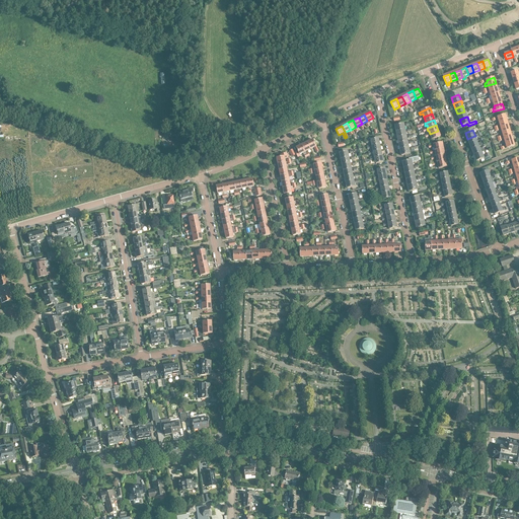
[(441,136),(438,131),(430,134),(433,139),(441,136)]
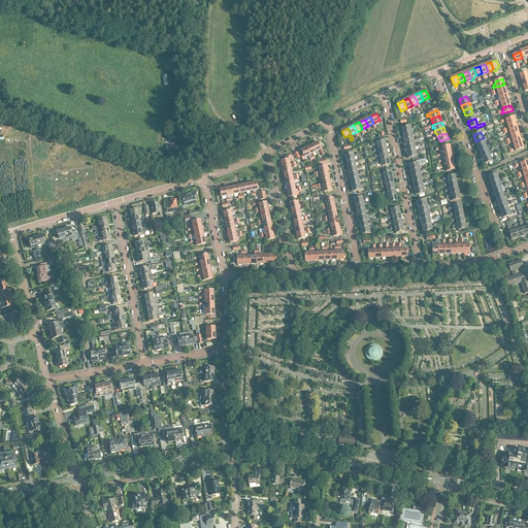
[(512,138),(509,138),(510,141),(513,140),(521,138),(519,133),(510,135),(512,138)]
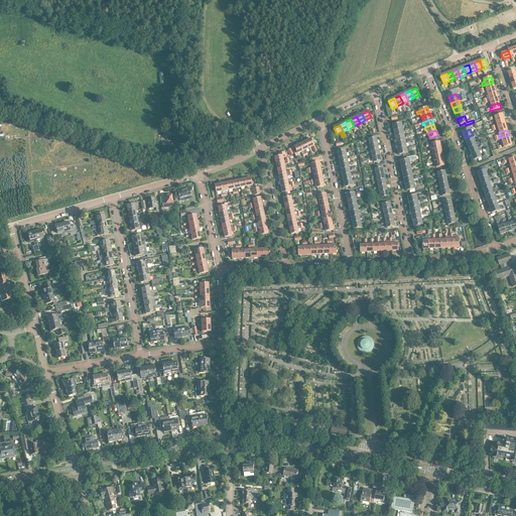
[(472,135),(465,138),(467,143),(474,140),(473,137),(476,136),(475,134),(473,135),(472,135)]
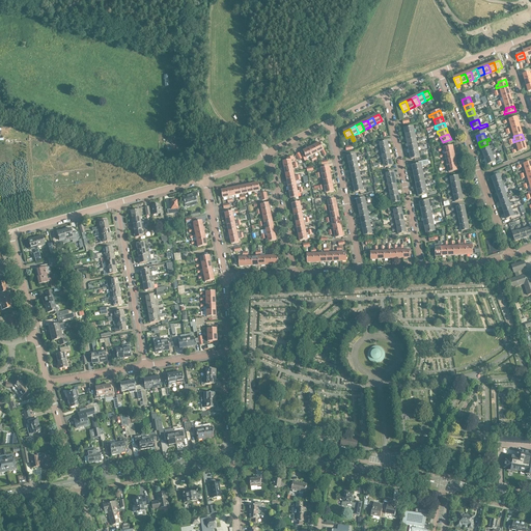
[(320,143),(314,145),(318,152),(322,150),(324,156),(326,155),(320,143)]
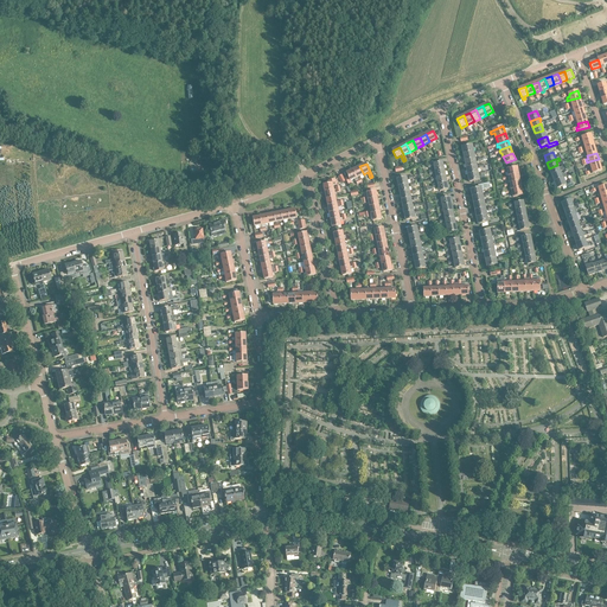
[(551,176),(560,172),(557,165),(549,168),(551,176)]
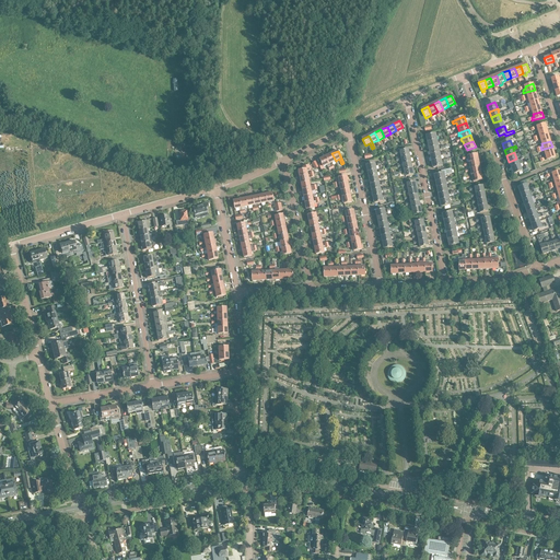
[(326,156),(329,164),(336,161),(331,153),(326,156)]
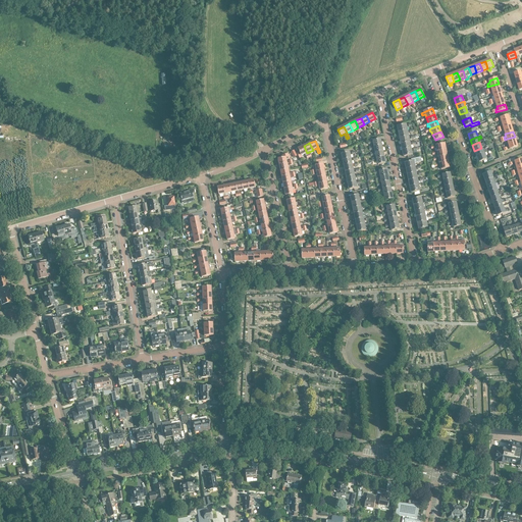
[(300,152),(297,153),(300,158),(302,157),(302,156),(305,154),(306,156),(308,159),(310,158),(308,155),(307,153),(304,146),(298,149),(300,152)]
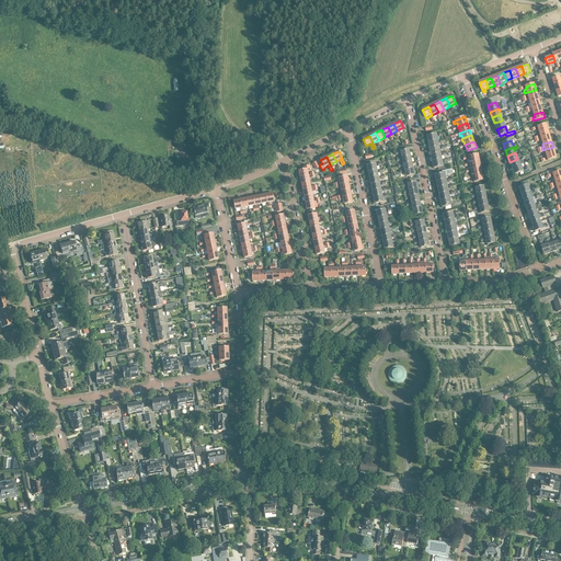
[(513,168),(519,164),(517,159),(510,162),(513,168)]
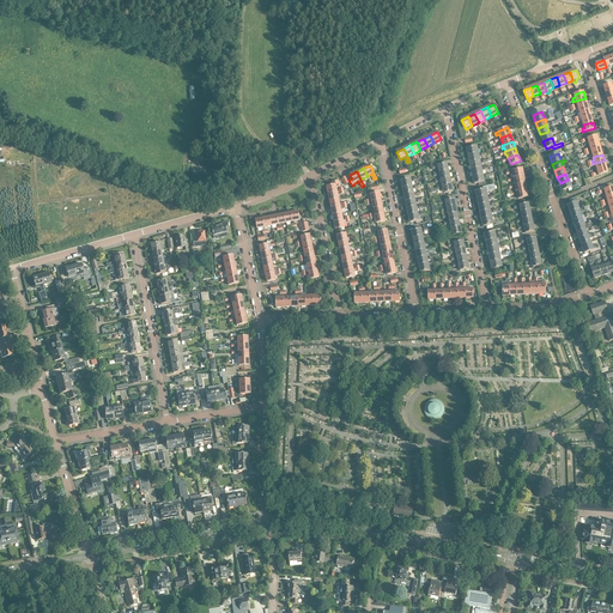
[(569,180),(568,180),(560,183),(563,190),(572,187),(569,180)]
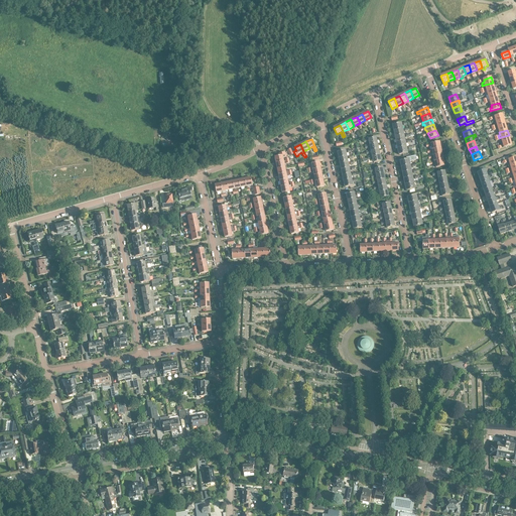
[(275,157),(276,163),(284,161),(283,157),(286,157),(285,152),(279,153),(279,156),(275,157)]
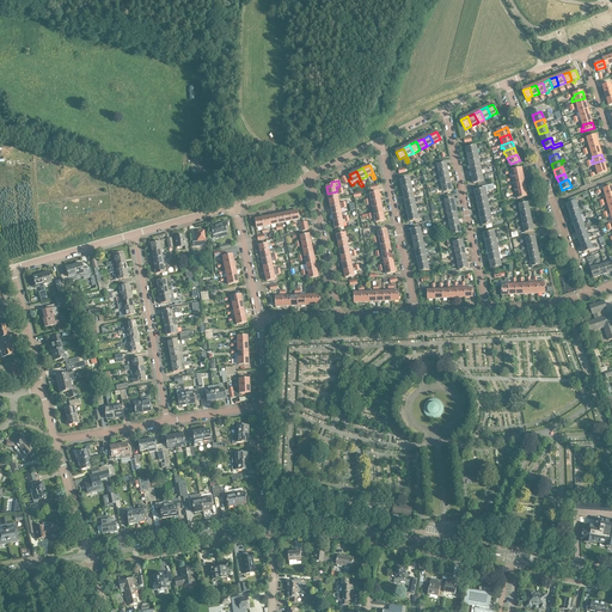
[(475,191),(477,199),(487,196),(485,191),(495,190),(494,184),(482,187),(483,190),(475,191)]
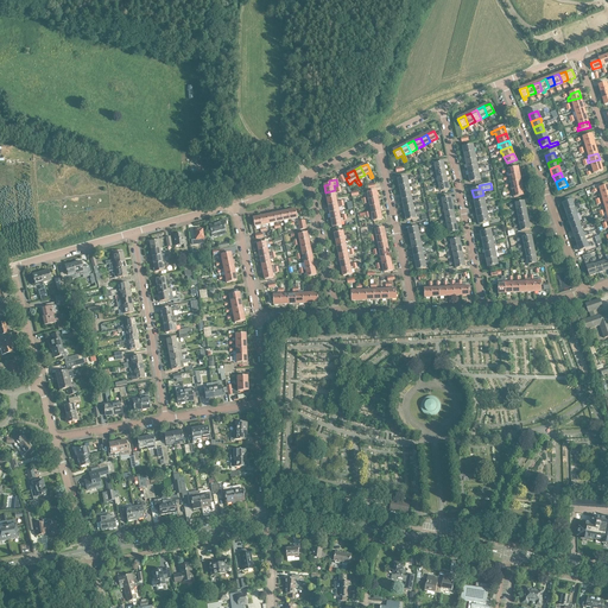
[(563,204),(565,211),(574,208),(575,208),(572,201),(563,204)]
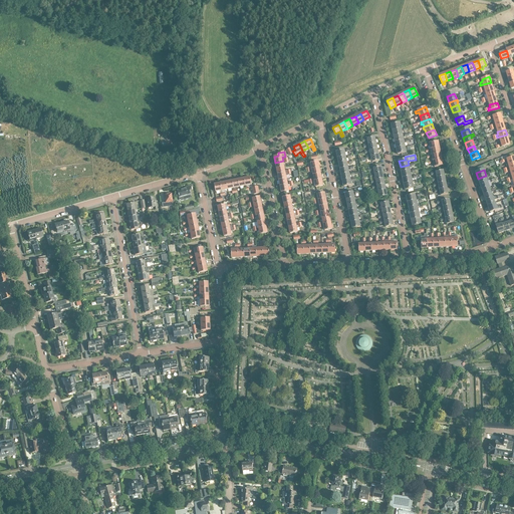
[(285,173),(278,175),(279,181),(286,179),(286,176),(288,175),(288,173),(285,173)]
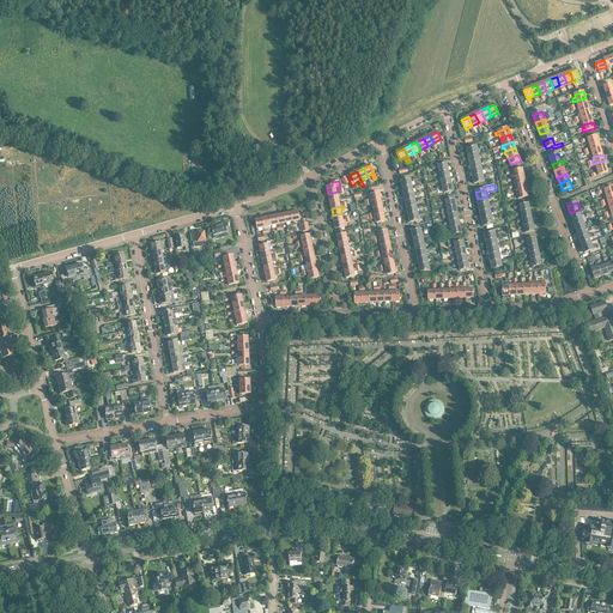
[(266,234),(262,218),(255,220),(258,229),(261,228),(262,231),(263,234),(266,234)]
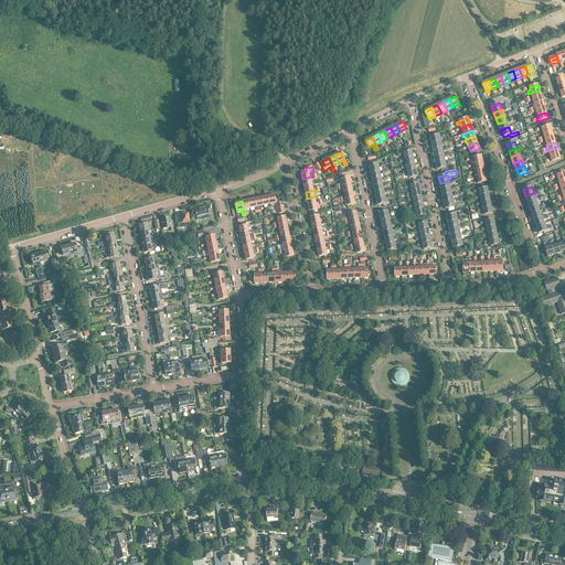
[(208,205),(194,210),(196,216),(198,219),(202,217),(202,220),(210,217),(209,215),(210,215),(208,205)]
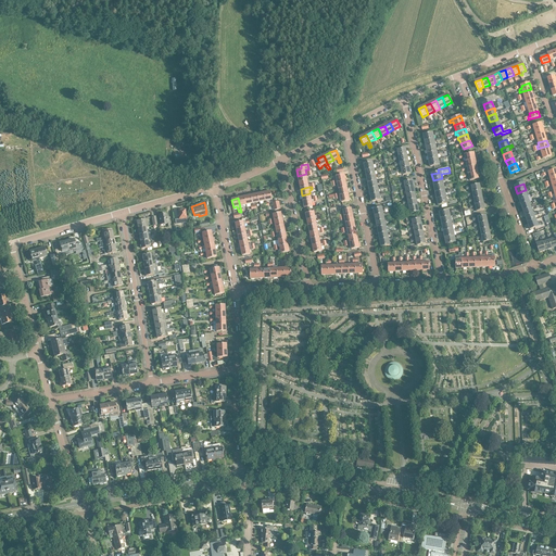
[(186,218),(185,210),(184,210),(181,210),(181,211),(178,211),(178,214),(179,220),(176,220),(176,224),(182,223),(186,222),(186,218)]
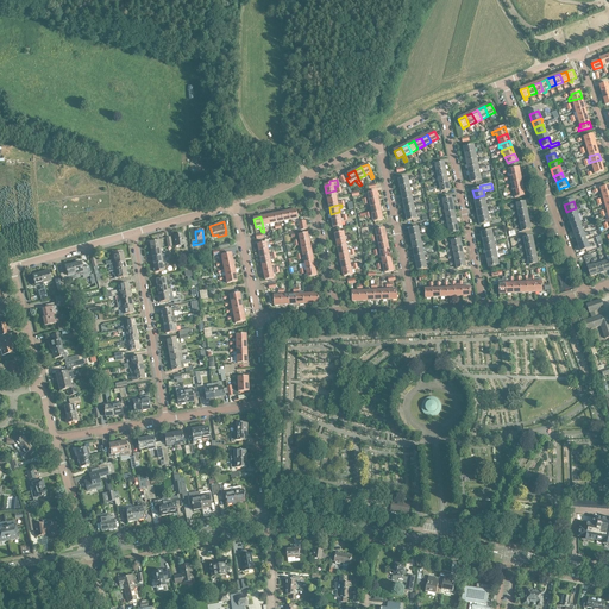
[(584,234),(576,238),(578,244),(586,242),(585,237),(589,236),(588,233),(584,234)]
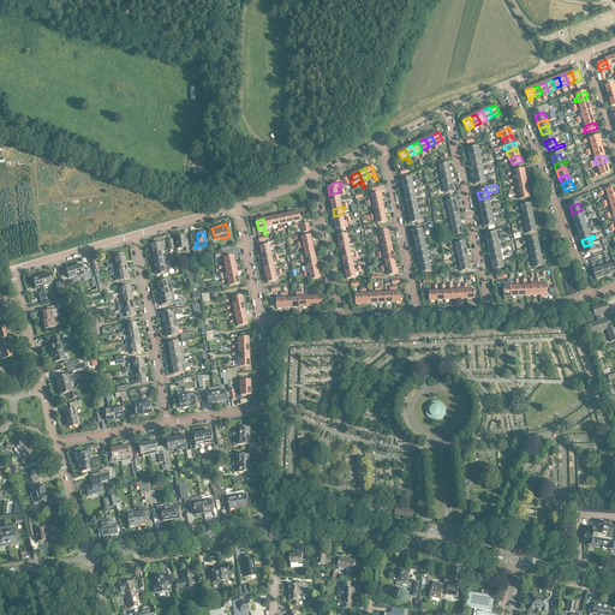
[(175,238),(178,249),(184,249),(184,251),(187,251),(186,240),(184,240),(184,237),(175,238)]
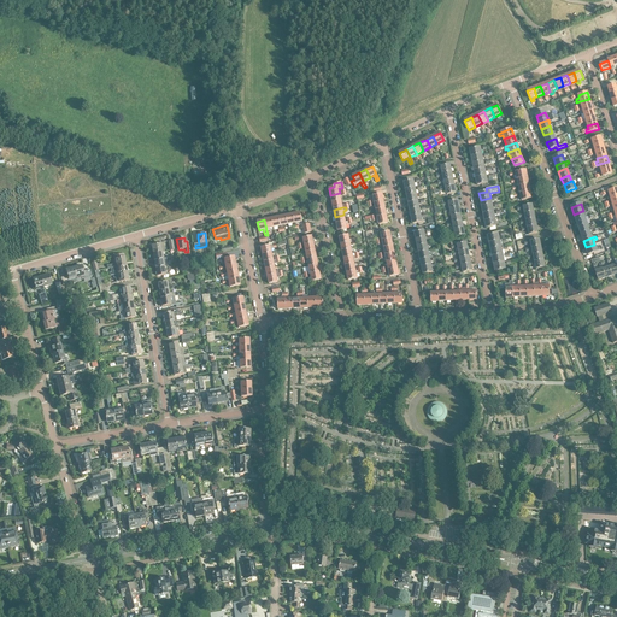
[(463,240),(451,244),(452,246),(456,245),(456,248),(458,247),(459,252),(468,250),(466,244),(464,244),(463,240)]
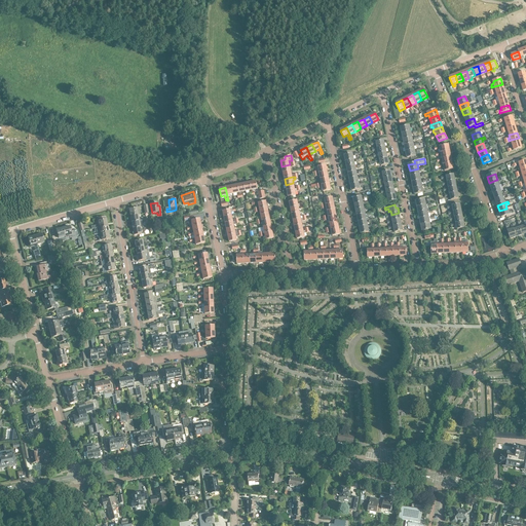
[(135,209),(129,210),(130,216),(138,215),(140,215),(139,208),(135,208),(135,209)]
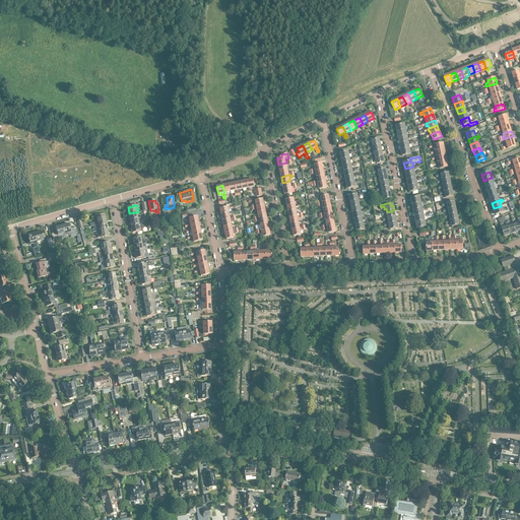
[(501,205),(501,206),(494,208),(496,214),(504,212),(501,205)]
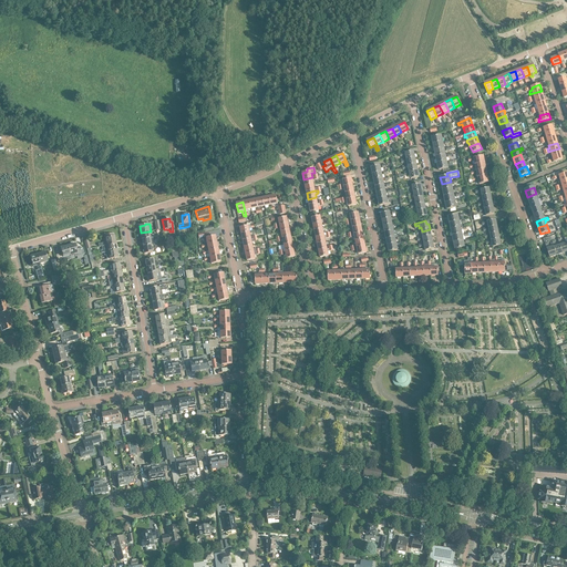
[(106,243),(99,244),(99,247),(105,246),(116,244),(115,237),(114,237),(114,234),(104,236),(105,239),(106,243)]
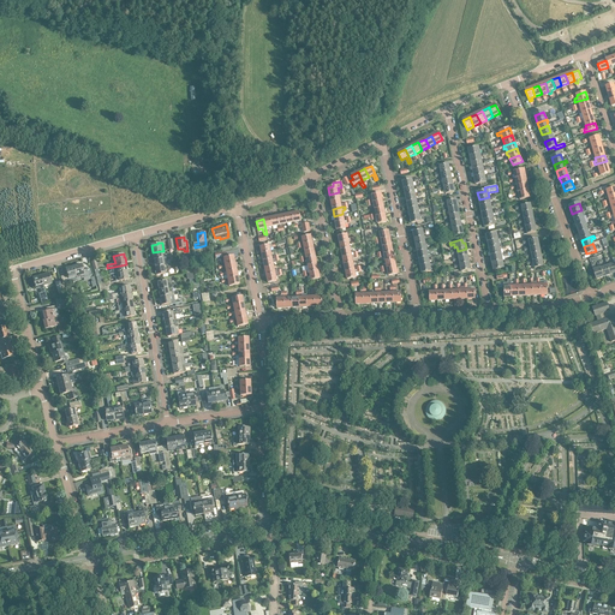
[(273,260),(263,262),(266,269),(274,267),(273,263),(276,263),(275,262),(275,260),(273,260)]
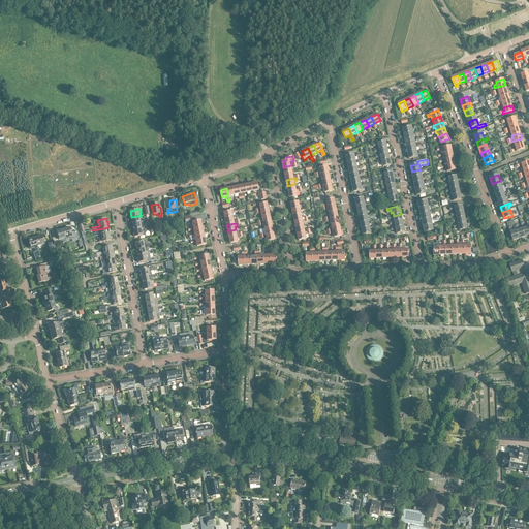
[(520,238),(517,230),(512,231),(512,229),(511,229),(510,226),(508,226),(512,241),(520,238)]
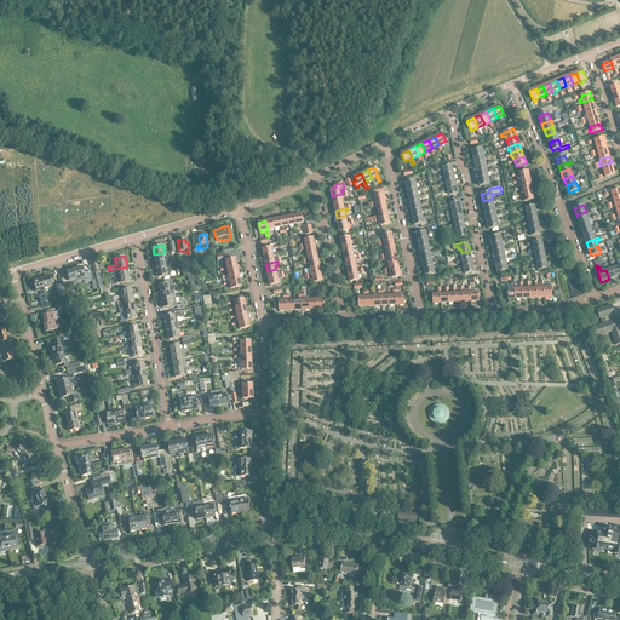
[(82,267),(74,269),(76,280),(81,277),(82,281),(92,279),(91,271),(84,273),(82,267)]
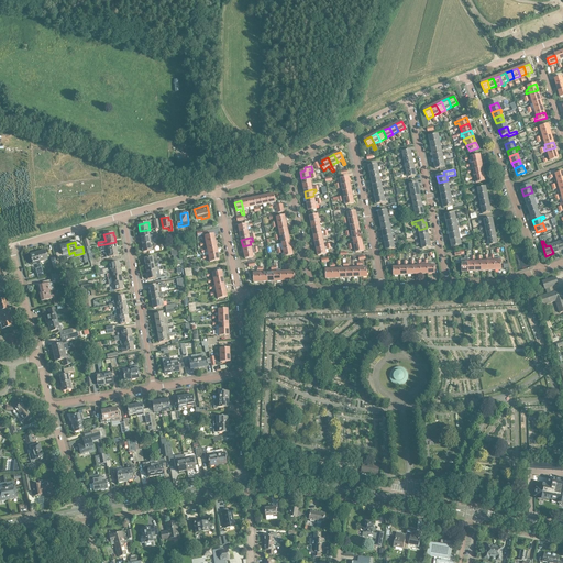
[(102,249),(101,249),(101,252),(103,251),(117,249),(116,242),(105,244),(101,245),(102,249)]
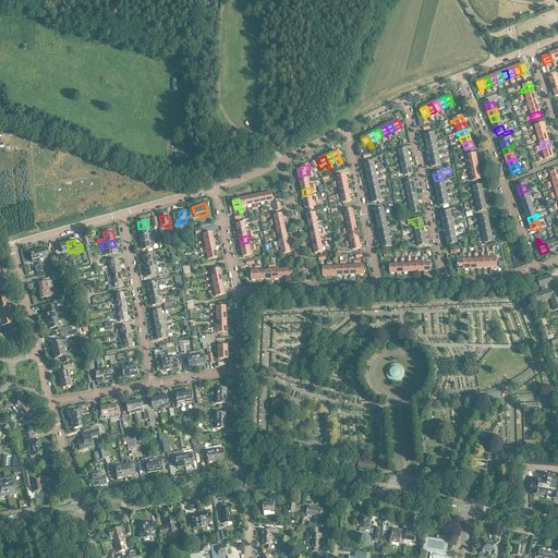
[(153,244),(154,244),(157,243),(157,240),(152,241),(141,243),(142,250),(153,249),(153,244)]
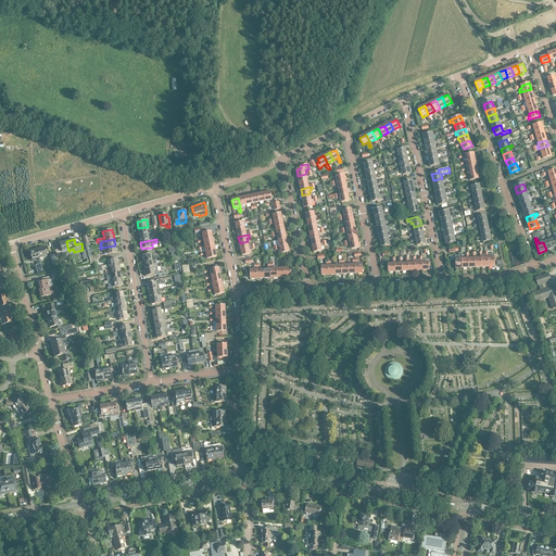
[(60,256),(60,253),(68,251),(66,241),(60,243),(61,249),(55,251),(57,256),(60,256)]
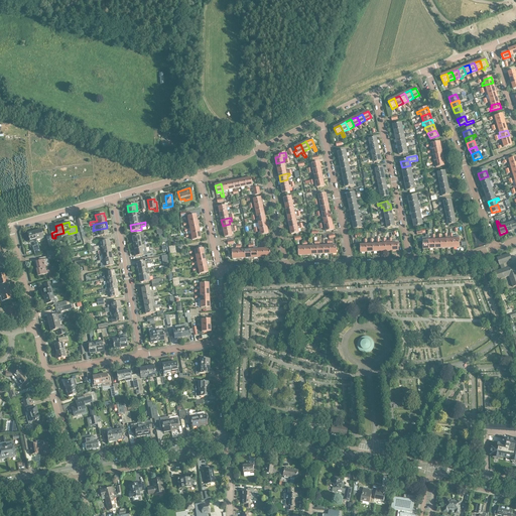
[(108,235),(107,228),(95,230),(95,233),(97,233),(97,236),(108,235)]
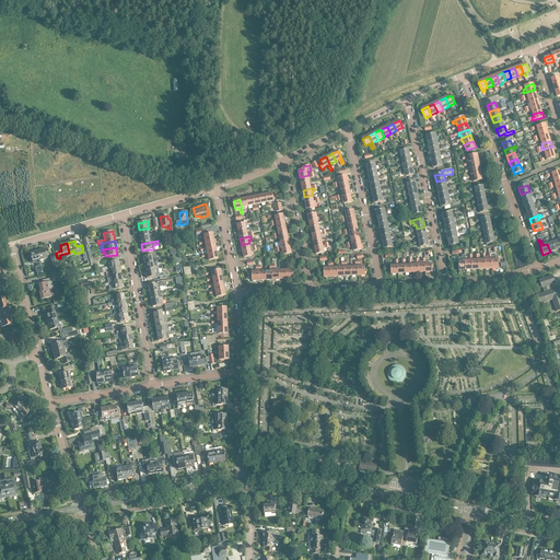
[(45,249),(37,252),(39,260),(47,258),(45,253),(46,253),(45,251),(45,249)]
